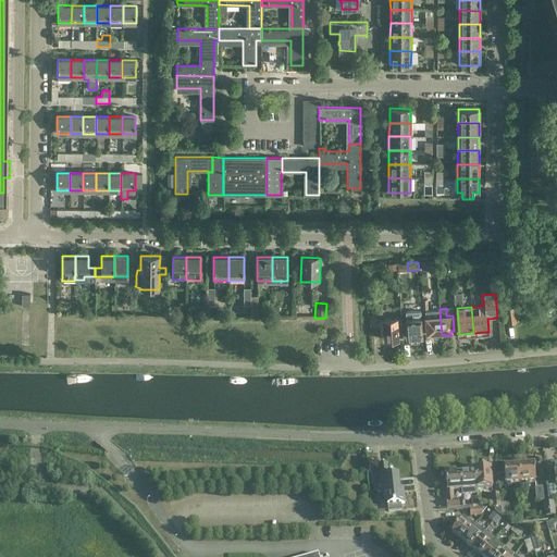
[(515,308),(506,309),(507,324),(517,323),(515,308)]
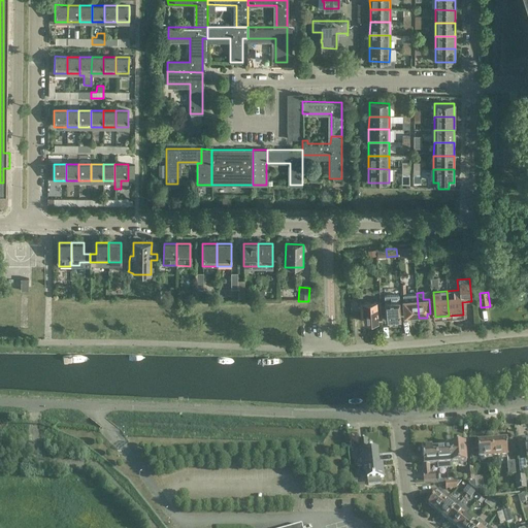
[(409,316),(409,319),(419,318),(417,294),(402,295),(404,316),(409,316)]
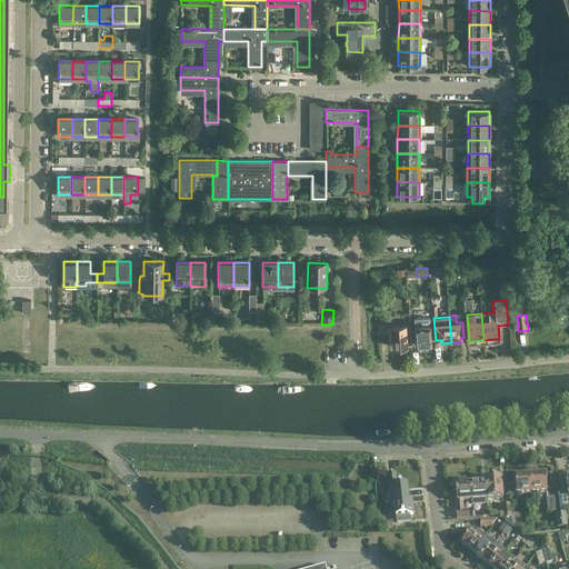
[(416,345),(431,343),(429,325),(420,326),(420,321),(413,322),(416,345)]
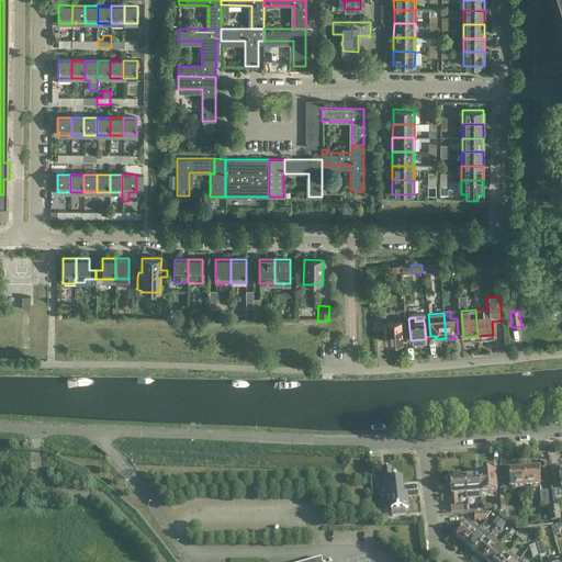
[(383,323),(380,323),(381,329),(384,329),(384,336),(388,336),(389,343),(402,341),(406,341),(404,321),(383,322),(383,323)]
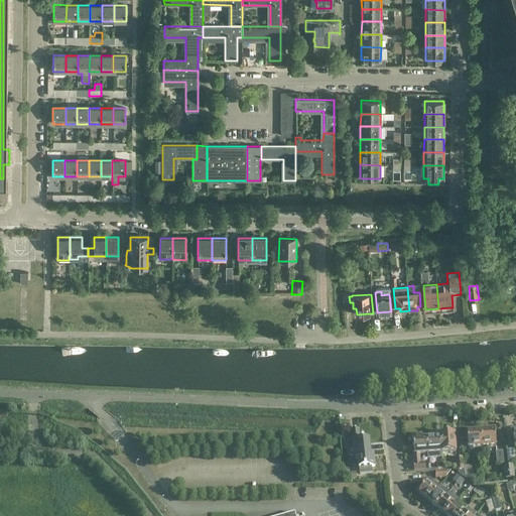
[(352,441),(354,456),(370,454),(368,438),(359,439),(358,430),(350,431),(351,442),(352,441)]
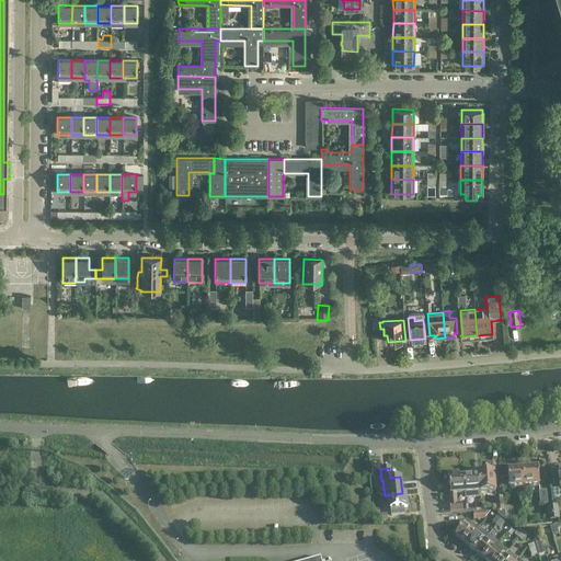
[(522,470),(523,488),(538,487),(537,469),(522,470)]
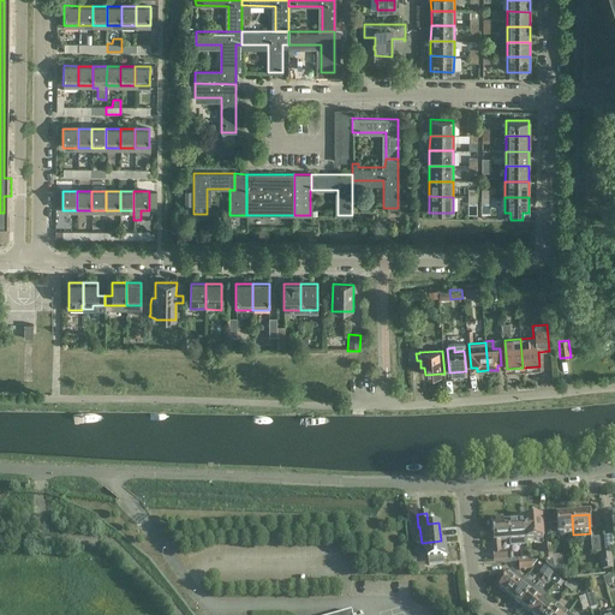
[(573,535),(572,515),(556,515),(557,536),(573,535)]
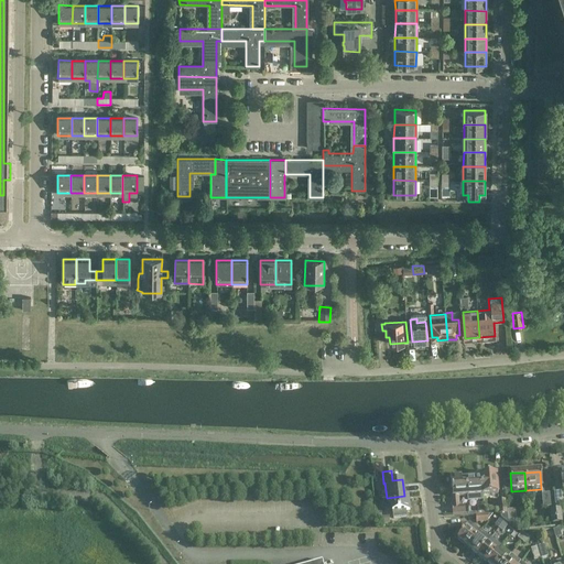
[(480,475),(480,478),(481,495),(497,494),(496,474),(480,475)]
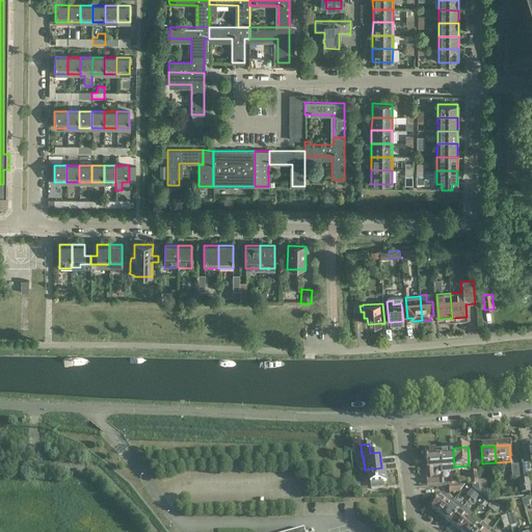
[(440,468),(439,452),(434,452),(434,449),(425,449),(426,469),(427,485),(440,484),(439,478),(433,478),(432,468),(440,468)]
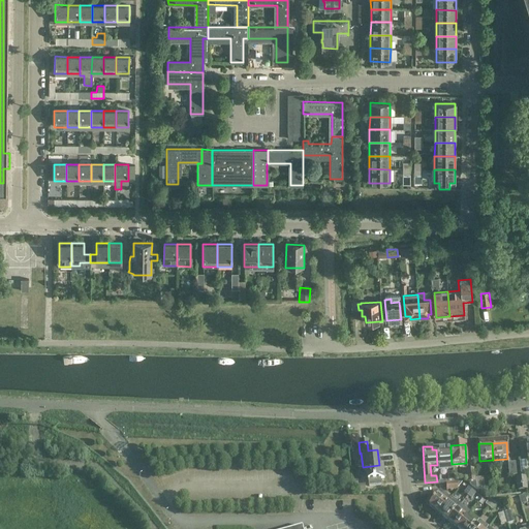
[(450,448),(436,449),(437,465),(438,470),(453,469),(452,464),(450,448)]
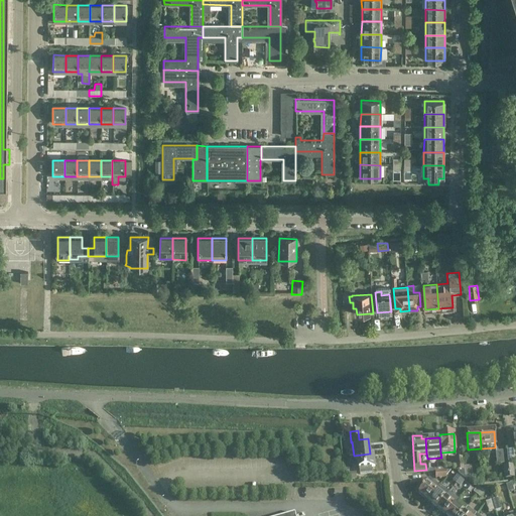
[(513,450),(506,450),(507,464),(514,463),(513,450)]
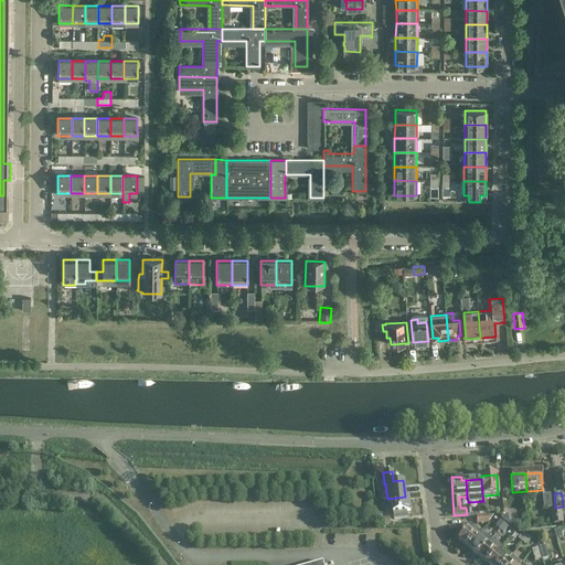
[(550,494),(542,496),(543,509),(551,509),(550,494)]
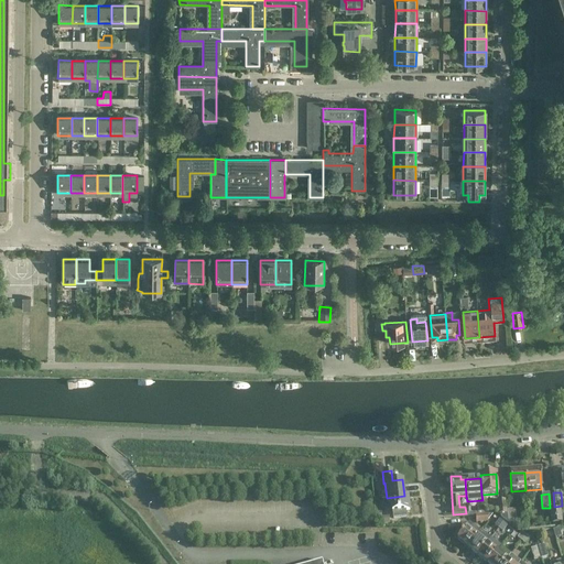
[(407,496),(404,496),(387,498),(387,503),(390,502),(391,512),(409,510),(407,496)]
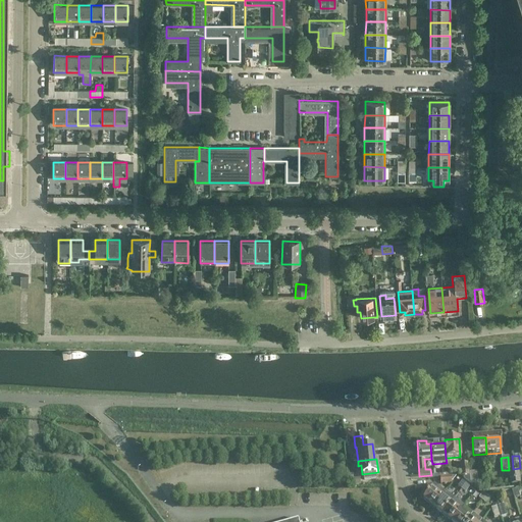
[(468,463),(460,464),(462,476),(469,476),(468,463)]
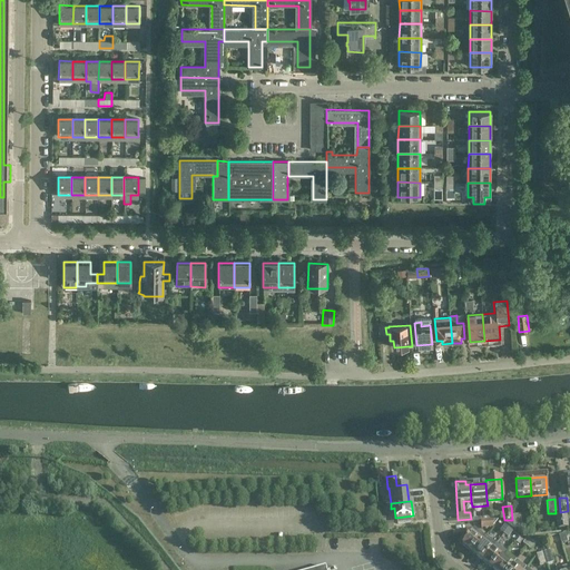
[(514,529),(522,529),(521,514),(512,516),(514,529)]
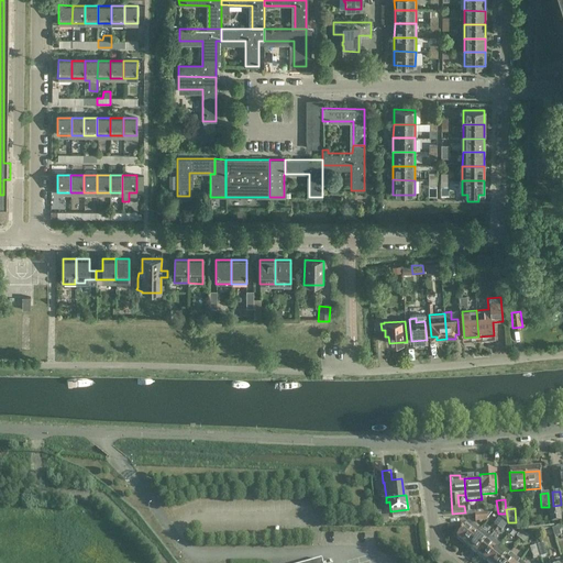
[(550,510),(551,523),(560,522),(559,509),(550,510)]
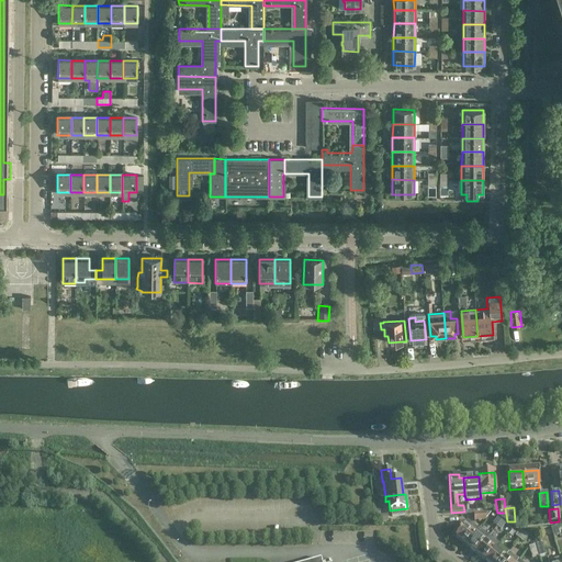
[(479,529),(469,521),(461,523),(456,529),(459,532),(454,538),(465,546),(479,529)]
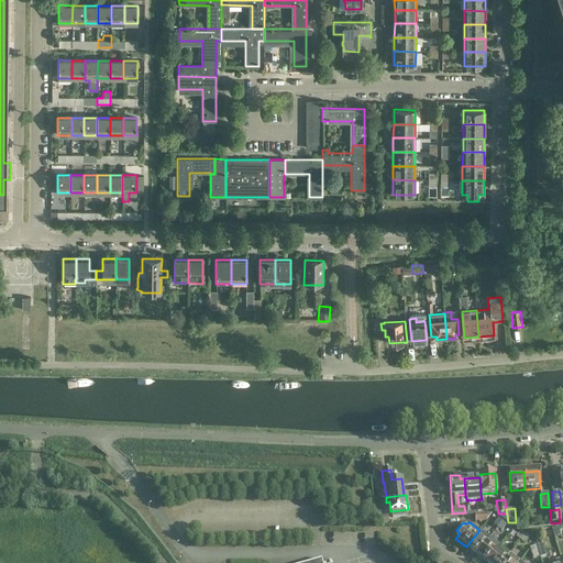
[(476,555),(489,538),(479,530),(466,547),(476,555)]
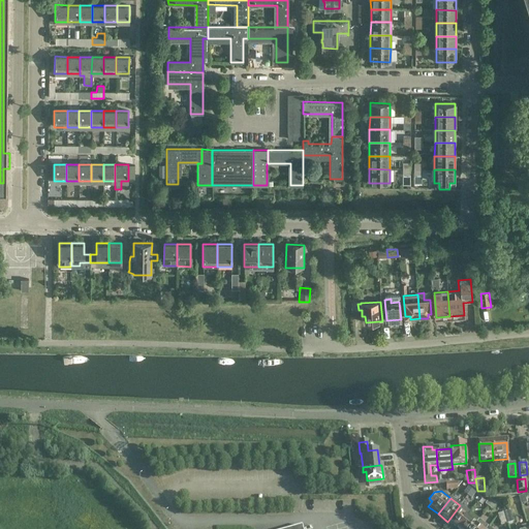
[(485,505),(489,508),(493,502),(489,499),(485,505)]
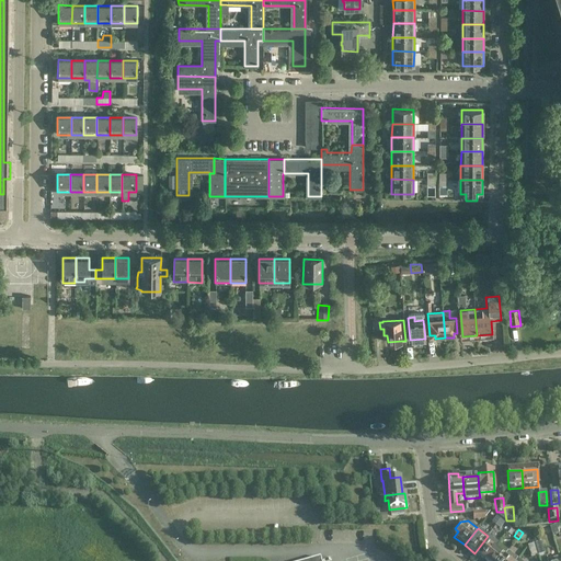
[(527,536),(523,533),(518,539),(522,542),(527,536)]
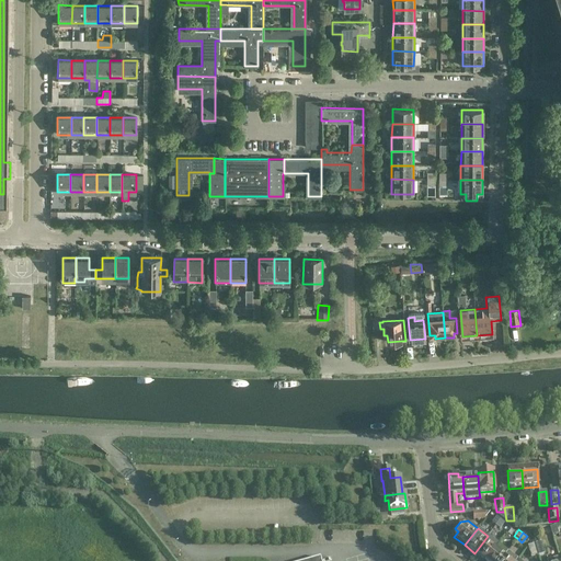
[(488,536),(474,553),(484,560),(497,545),(497,544),(488,536)]
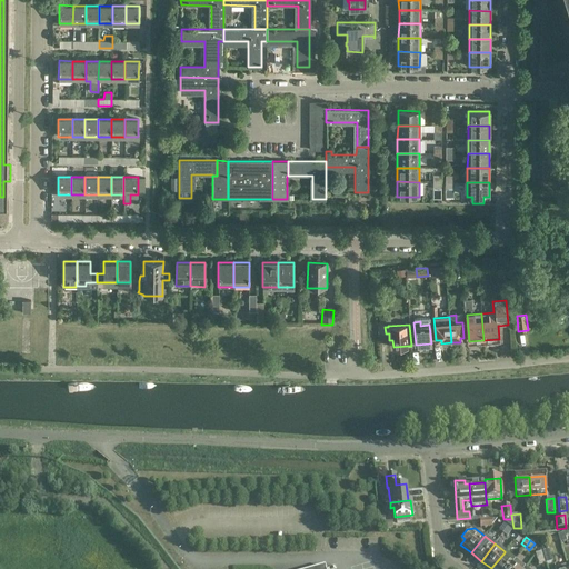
[(549,550),(542,552),(546,565),(552,562),(549,550)]
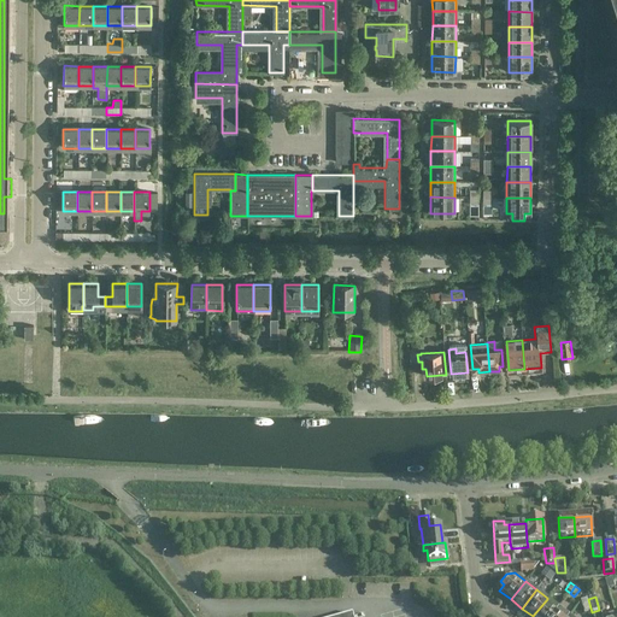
[(547,599),(533,616),(550,616),(558,607),(547,599)]
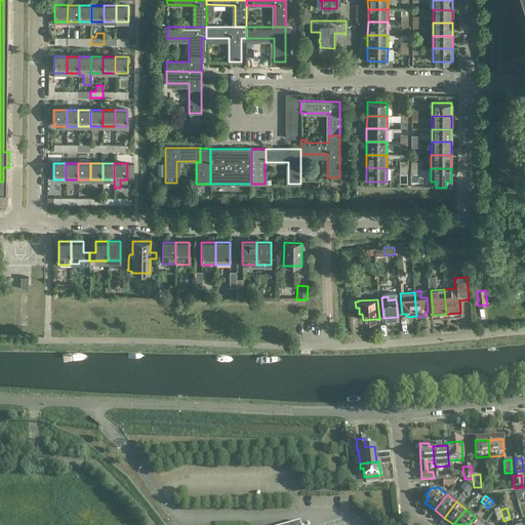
[(503,521),(500,510),(494,512),(497,522),(503,521)]
